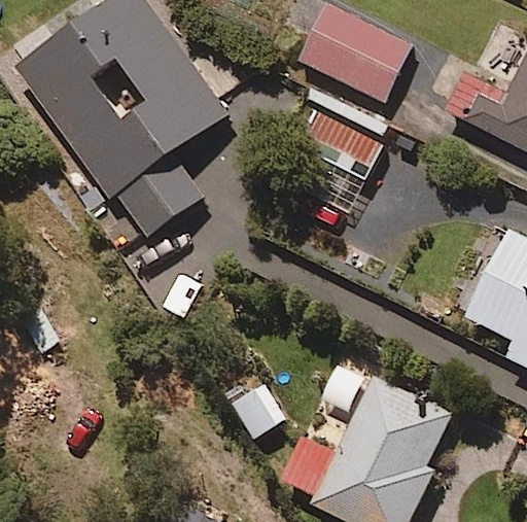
[(225,112),(147,0),(96,0),(5,63),(104,204),(95,210),(124,251),(204,196),(172,150),(225,112)]
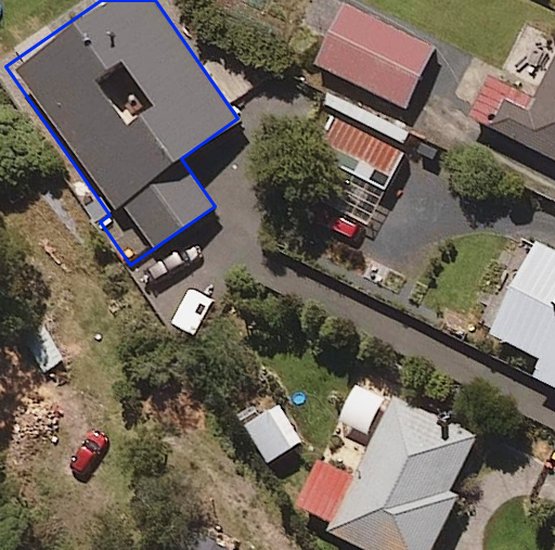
[(434,48),(346,3),(315,64),(403,107),(434,48)]
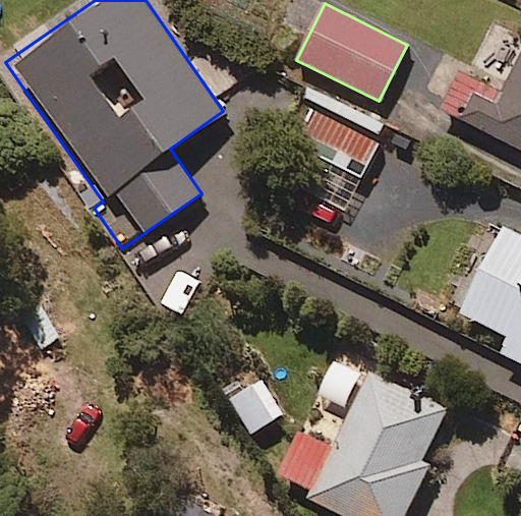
[(520,36),(498,25),(467,89),(457,83),(444,112),(520,149),(520,36)]
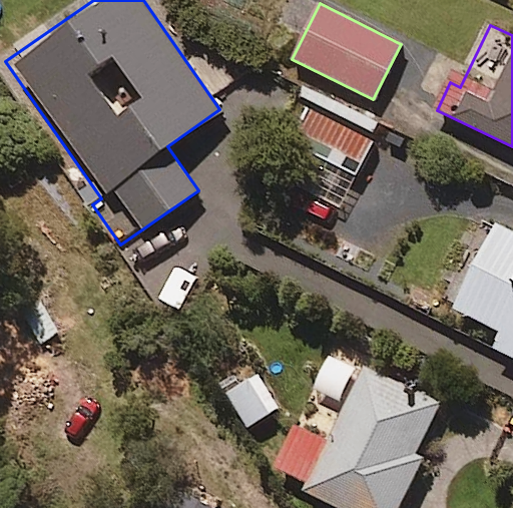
[(358,175),(381,122),(310,90),(286,143),(358,175)]
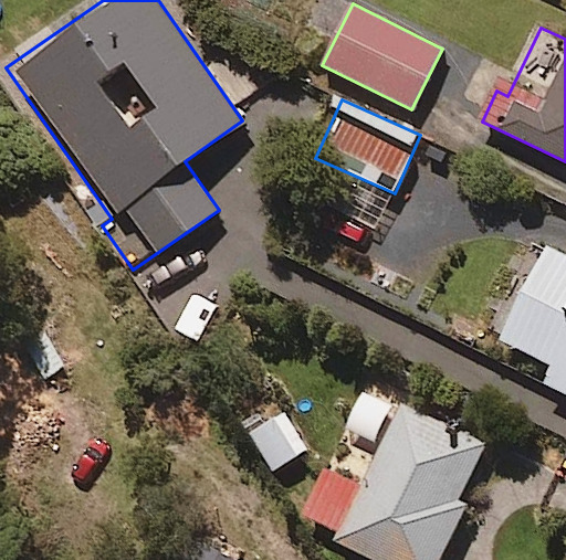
[(565,254),(545,243),(498,335),(552,362),(542,380),(565,392),(565,254)]
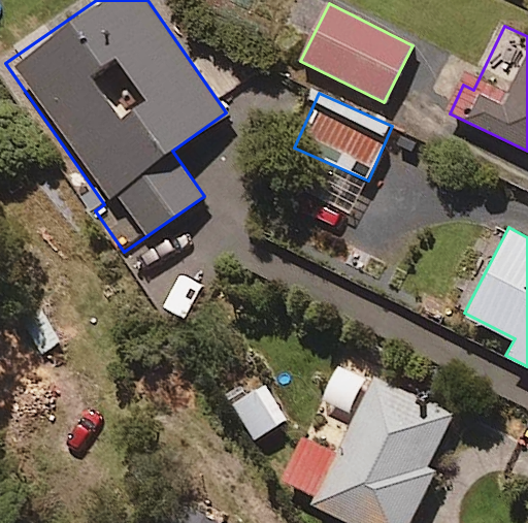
[(452,418),(338,363),(279,487),(353,522),(410,522),(435,471),(428,468),(452,418)]
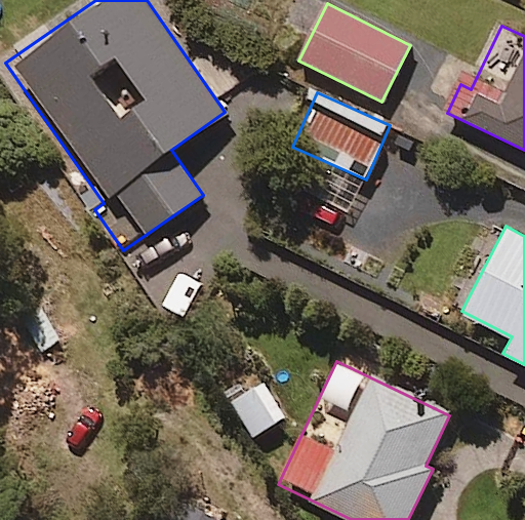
[(280,417),(266,382),(230,397),(244,433),(280,417)]
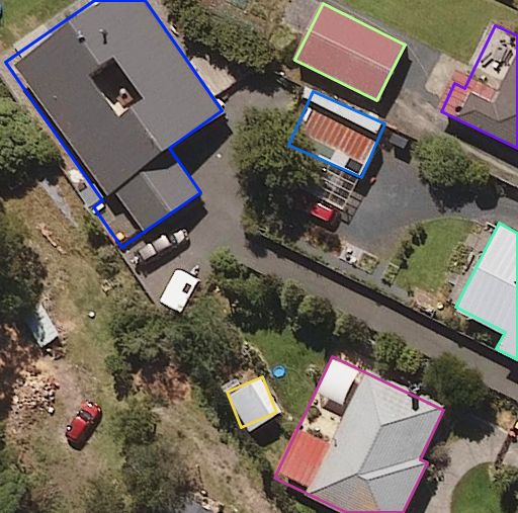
[(216,512),(169,486),(153,512),(216,512)]
